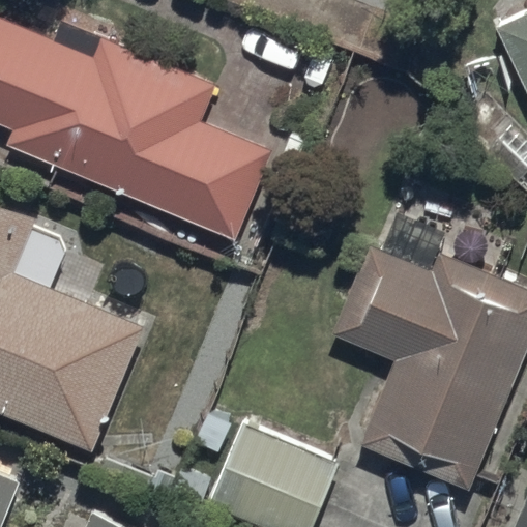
[(526,12),(495,28),(526,93),(526,12)]
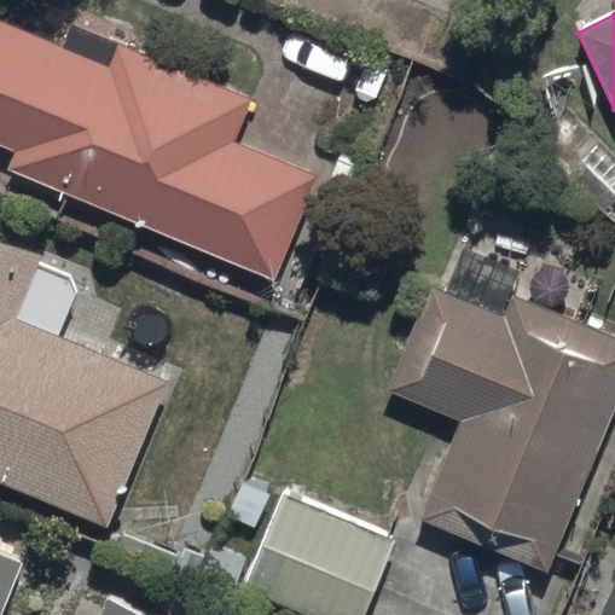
[(111,69),(0,24),(0,145),(17,154),(9,174),(274,280),(315,177),(233,144),(251,99),(120,46),(111,69)]
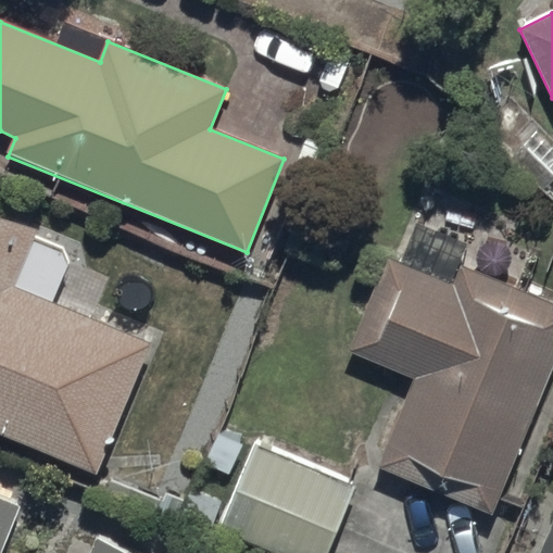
[(40,230),(0,215),(0,434),(102,474),(151,340),(51,304),(67,260),(34,247),(40,230)]
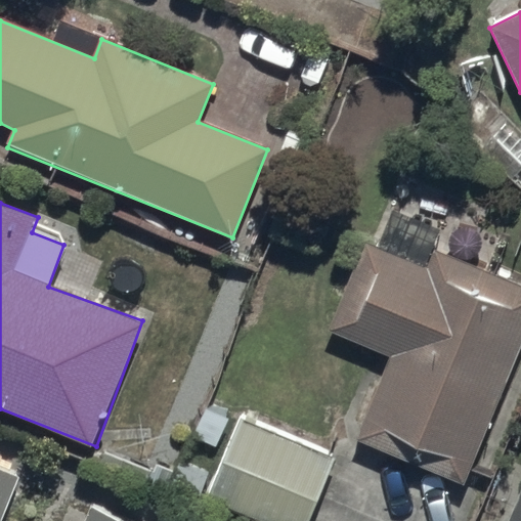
[(427,270),(366,245),(331,330),(393,355),(357,439),(464,484),(520,350),(520,291),(434,254),(427,270)]
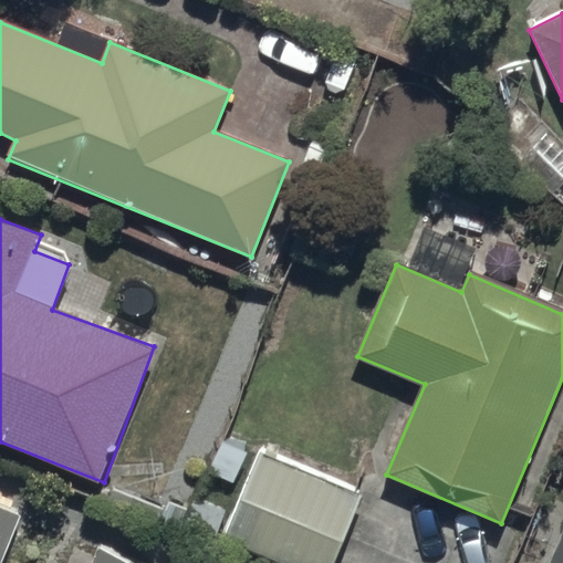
[(330,562),(358,498),(256,454),(219,541),(270,562),(330,562)]
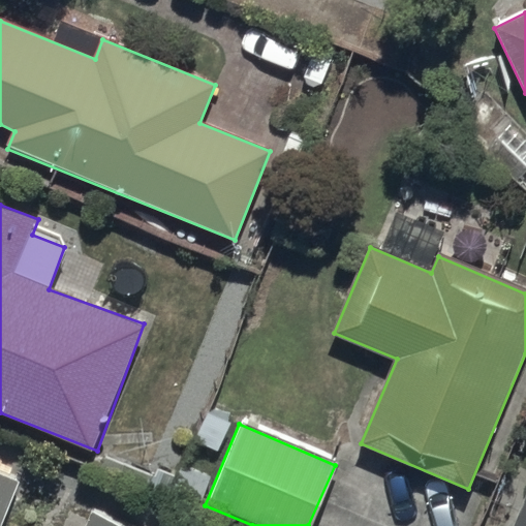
[(0,525),(19,486),(0,477),(0,525),(126,525),(94,513),(88,525),(0,525)]
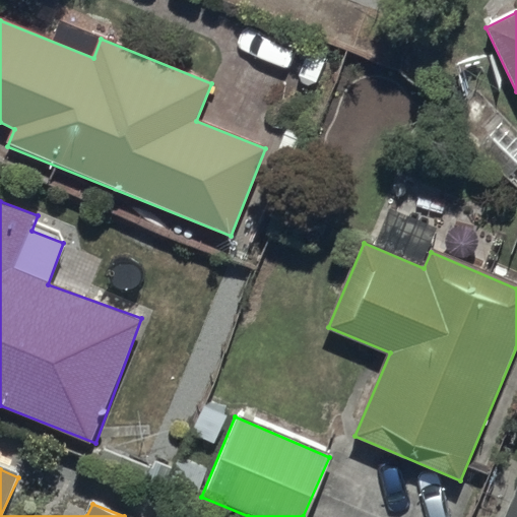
[(516,516),(516,489),(505,516),(516,516)]
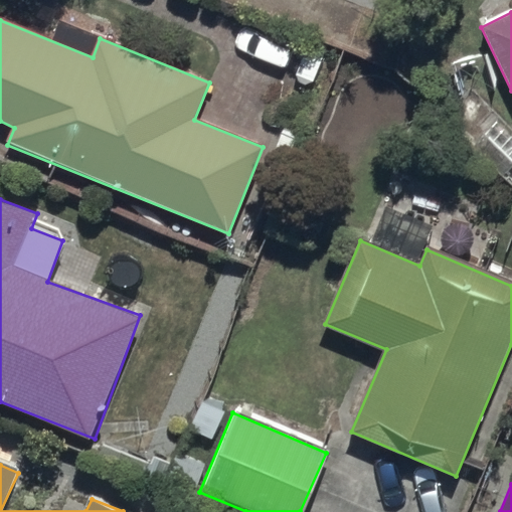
All buildings are outlined.
